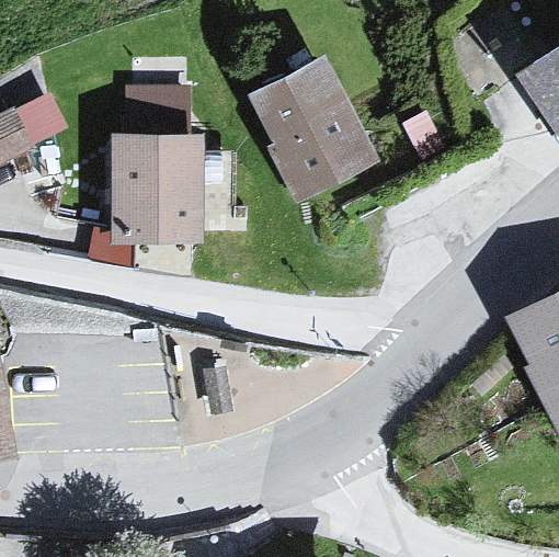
[(558,37),(515,69),(558,132),(558,37)]
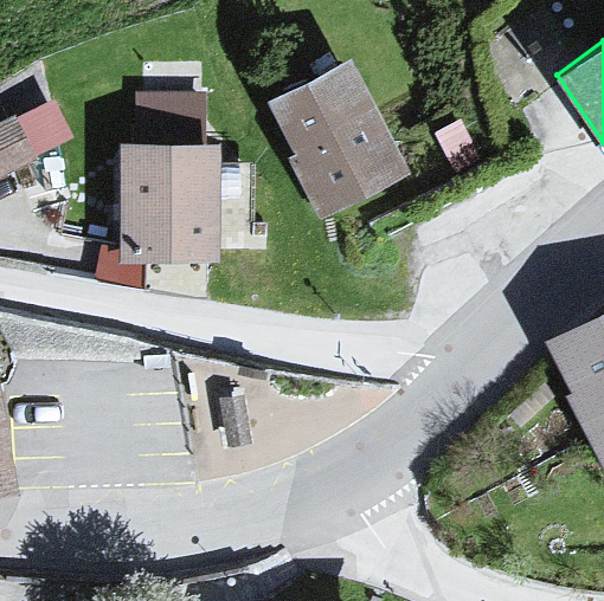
[(353,58),(269,97),(325,218),(409,179),(353,58)]
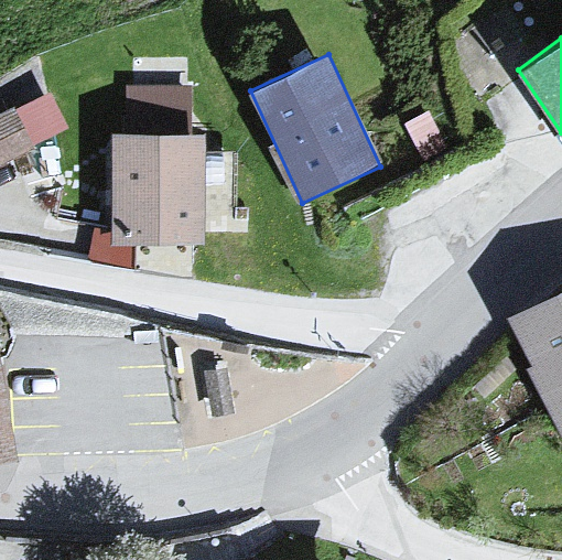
[(114,73),(116,116),(197,111),(195,68),(114,73)]
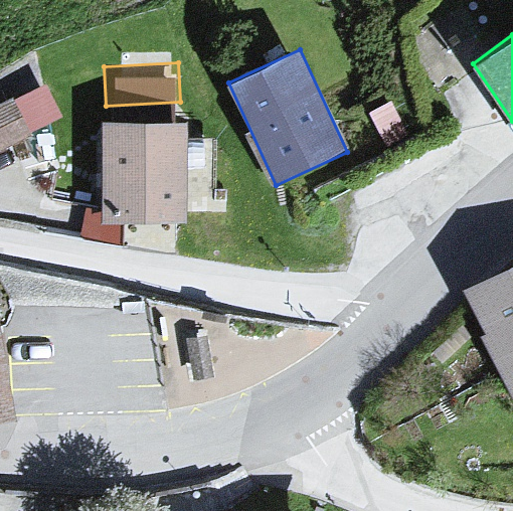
[(0,134),(65,109),(50,71),(0,91),(0,134)]
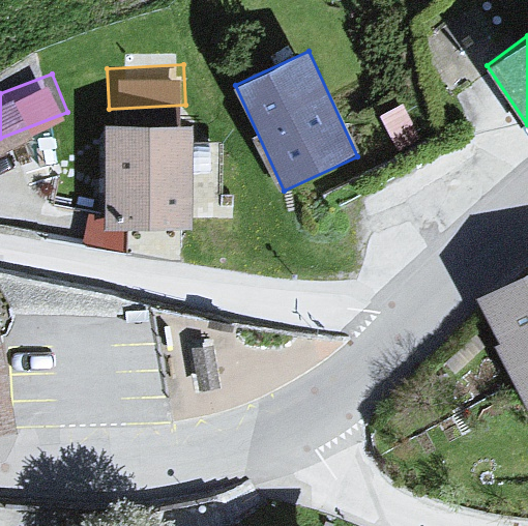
[(193,125),(105,126),(106,232),(194,232),(193,125)]
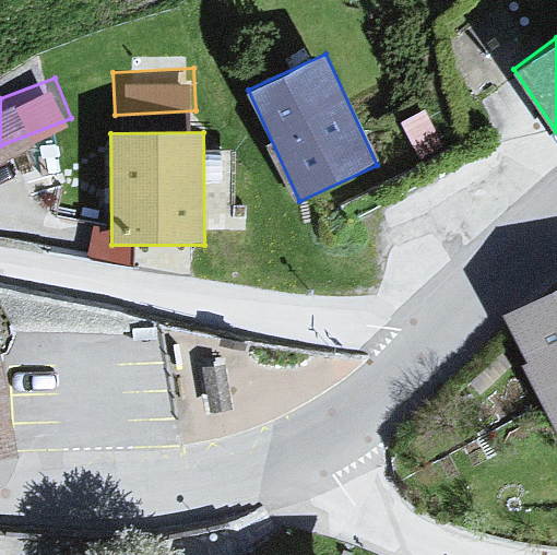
[(556,291),(501,316),(555,437),(556,436),(556,291)]
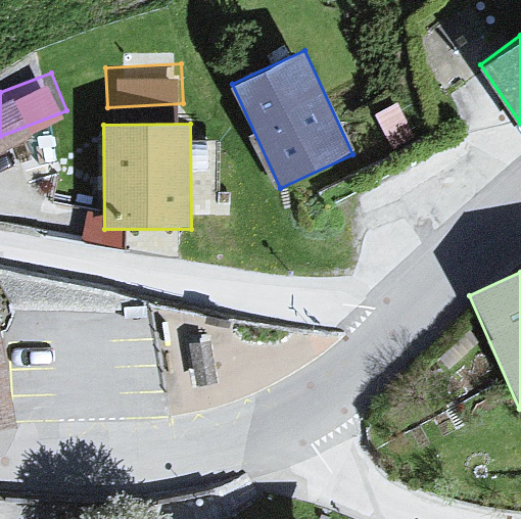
[(0,330),(0,427),(16,424),(0,330)]
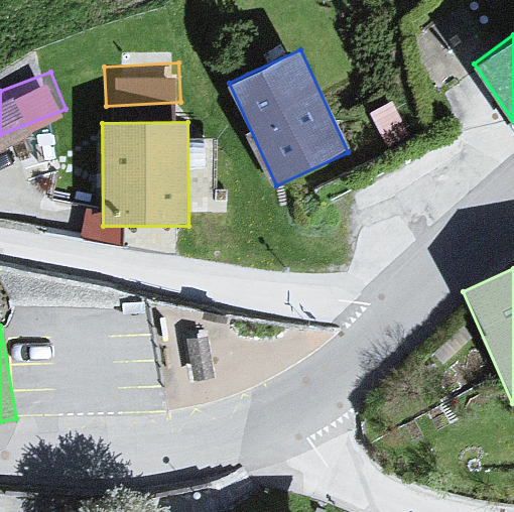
All buildings are outlined.
